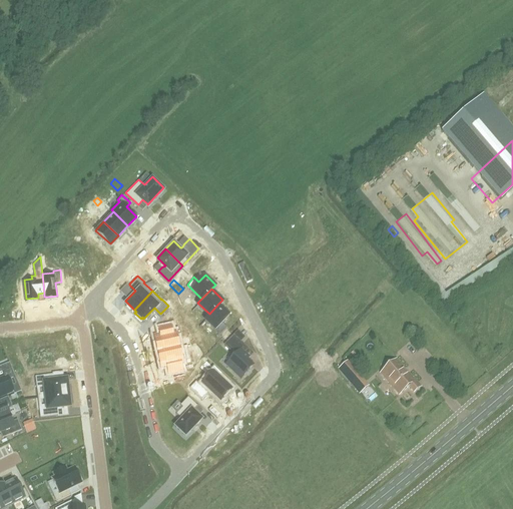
[(209,314),(205,318),(220,332),(227,325),(222,321),(228,314),(218,304),(209,314)]
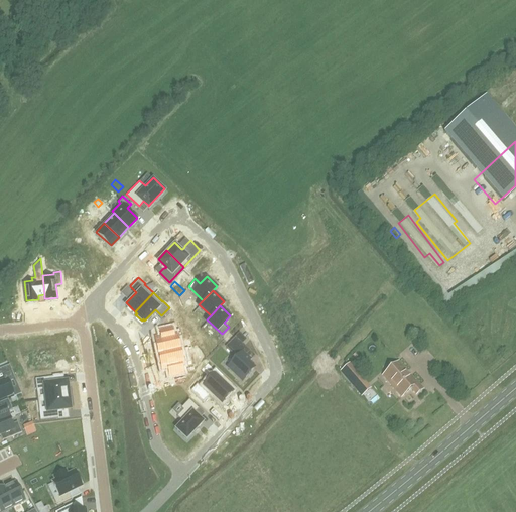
[(156,337),(154,337),(157,353),(181,347),(177,330),(174,331),(172,325),(160,327),(158,328),(160,336),(156,337)]
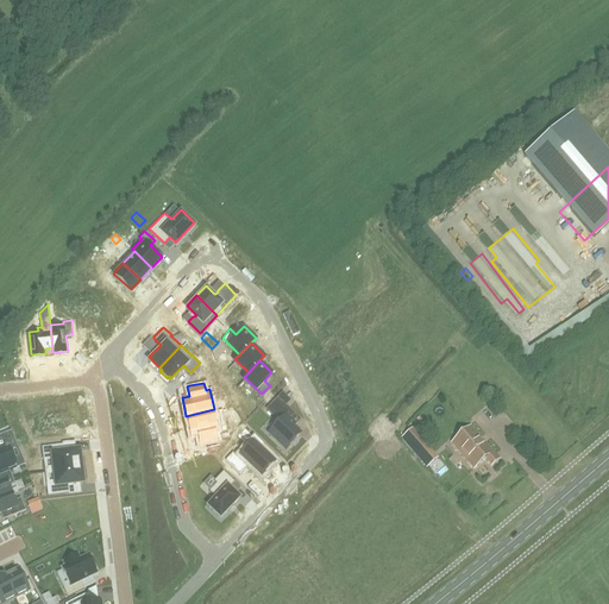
[(270,389),(264,396),(269,400),(275,392),(270,389)]
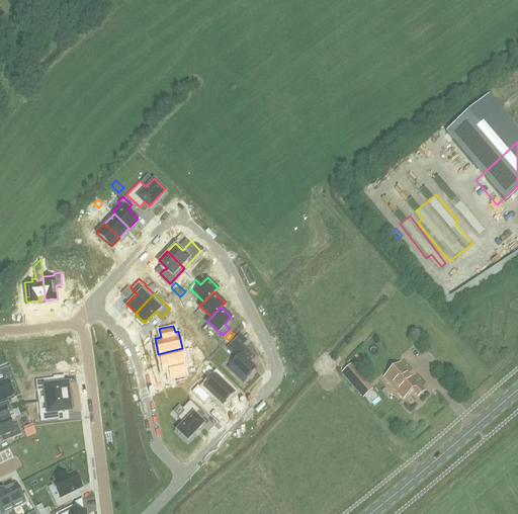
[(236,336),(227,346),(238,356),(229,366),(243,379),(255,367),(249,361),(251,359),(247,355),(251,351),(242,342),(236,336)]
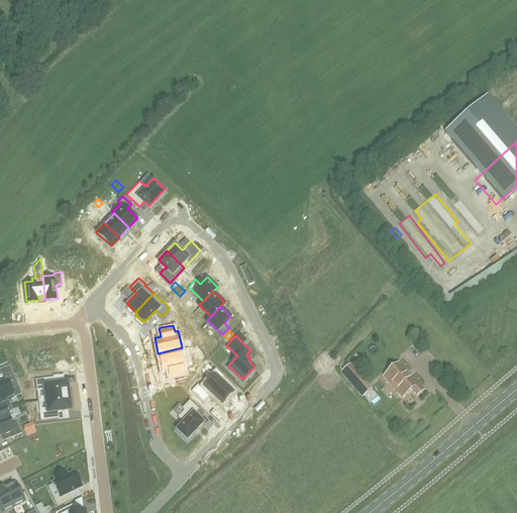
[(182,347),(158,353),(162,369),(164,369),(168,368),(170,376),(176,374),(183,373),(185,372),(185,371),(183,364),(185,364),(182,347)]
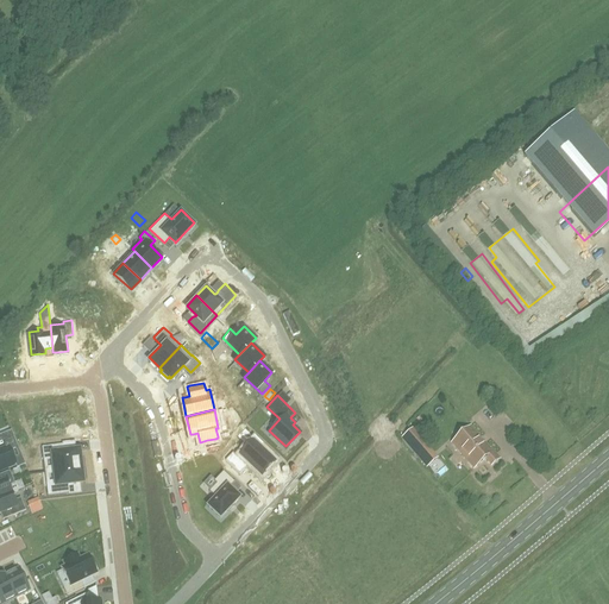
[(452,440),(459,448),(466,457),(473,464),(484,454),(490,461),(500,454),(490,444),(490,445),(471,423),(452,440)]
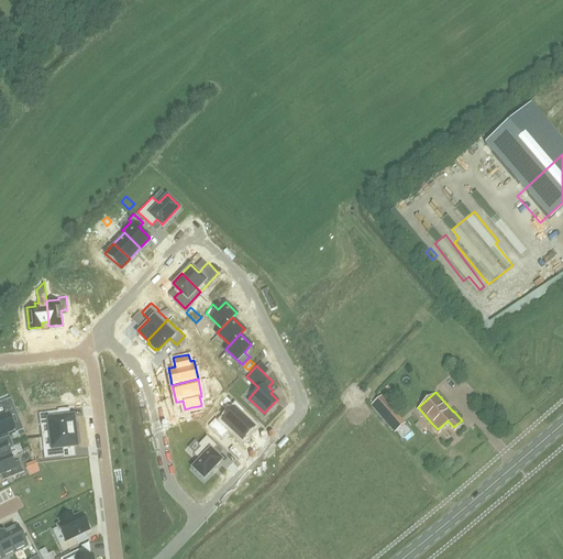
[(377,409),(386,403),(379,395),(371,402),(377,409)]
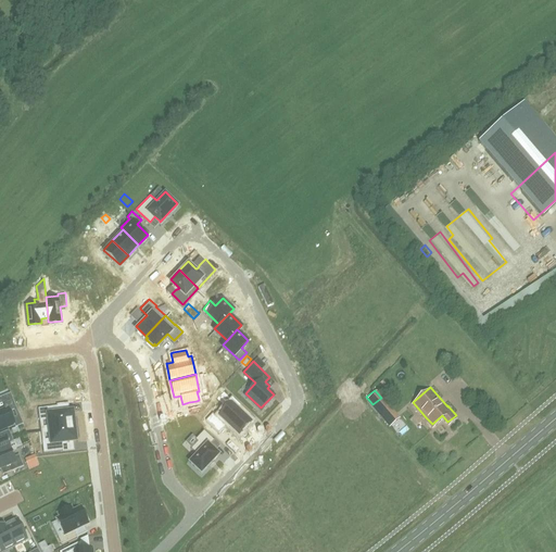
[(213,411),(205,418),(218,430),(219,430),(227,422),(236,429),(238,431),(250,418),(232,402),(228,405),(220,414),(213,411)]
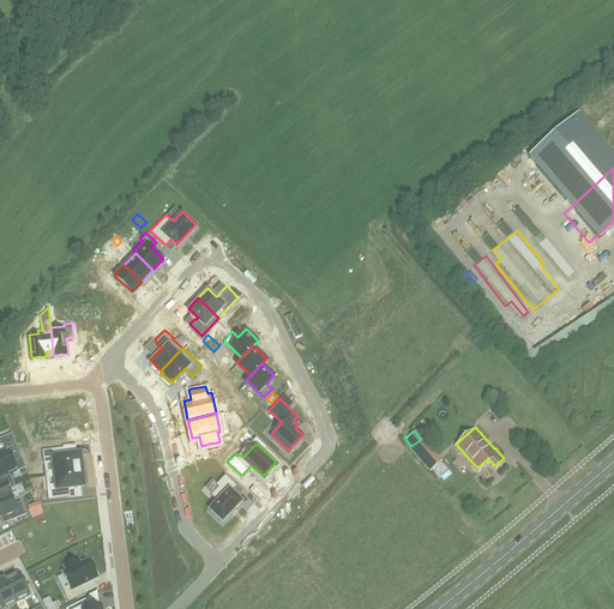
[(64,446),(43,448),(44,458),(53,457),(55,471),(84,468),(83,458),(80,458),(79,451),(77,451),(65,452),(64,446)]
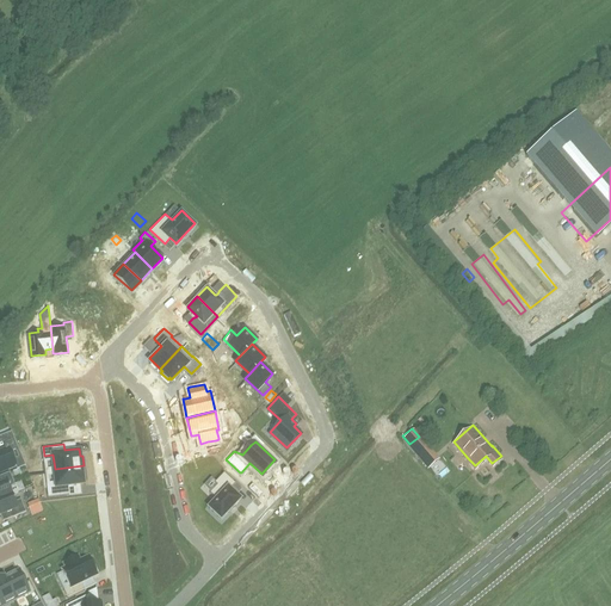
[(8,445),(6,446),(0,447),(0,468),(2,468),(16,462),(8,445)]
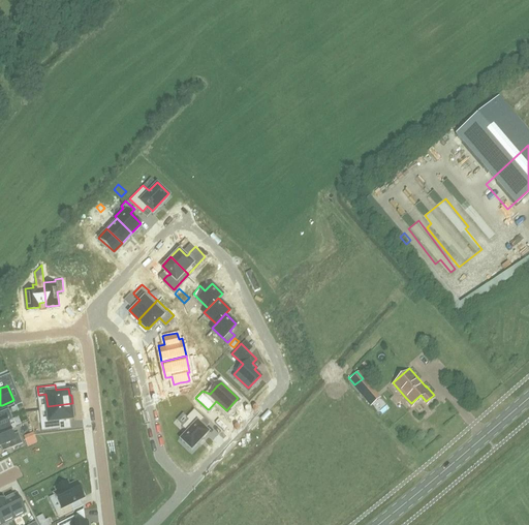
[(49,418),(40,419),(41,427),(59,425),(60,425),(59,419),(70,418),(72,418),(71,410),(73,410),(72,403),(48,406),(49,418)]
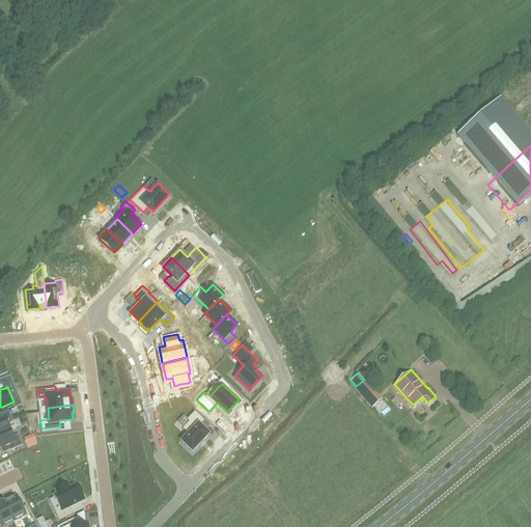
[(0,431),(10,426),(8,420),(12,418),(8,408),(0,411),(0,431)]
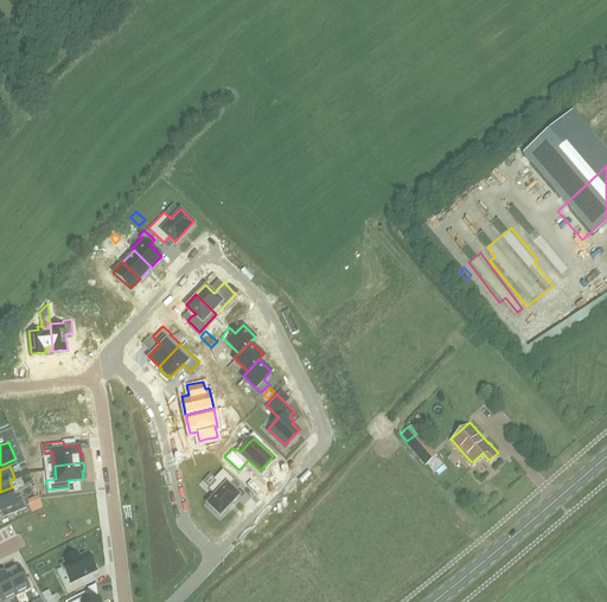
[(216,493),(208,501),(219,513),(229,504),(230,504),(229,503),(232,500),(232,501),(234,500),(232,499),(238,493),(234,490),(228,482),(232,478),(234,476),(223,467),(215,475),(213,476),(216,479),(209,486),(216,493)]
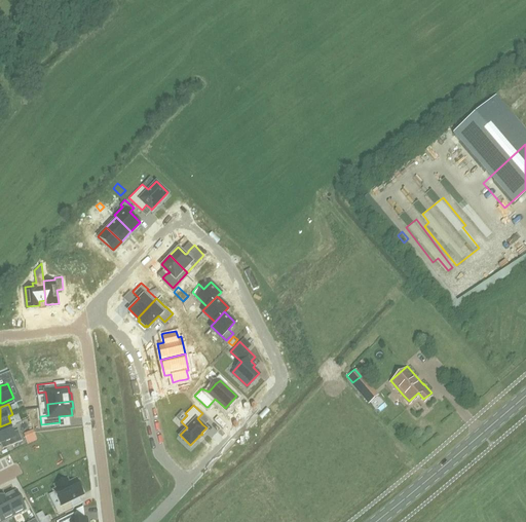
[(10,422),(0,426),(0,440),(0,441),(8,437),(11,443),(23,438),(17,427),(13,430),(10,422)]
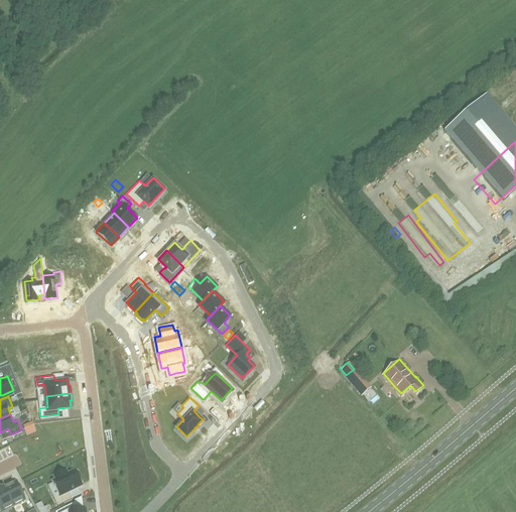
[(59,493),(53,495),(57,502),(72,495),(69,489),(78,484),(82,483),(81,481),(83,480),(79,472),(77,473),(75,468),(68,472),(66,468),(54,474),(56,477),(52,479),(53,480),(59,493)]
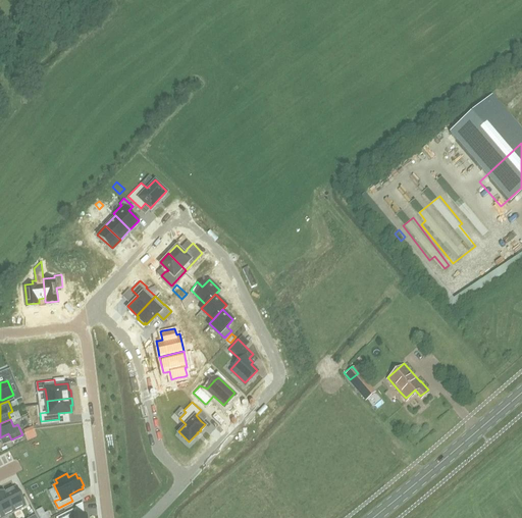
[(4,491),(13,509),(24,503),(15,485),(4,491)]
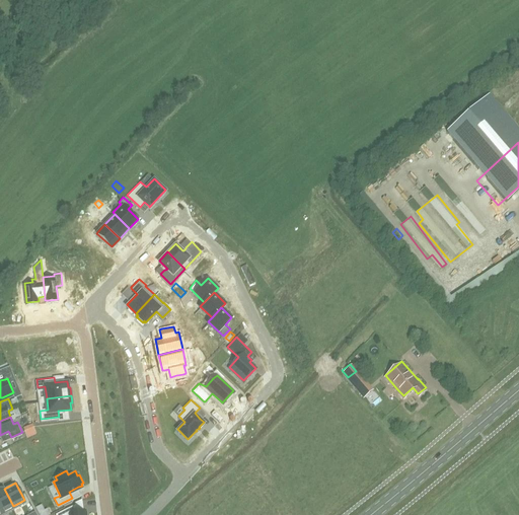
[(3,487),(0,489),(0,507),(2,512),(13,506),(4,489),(3,487)]
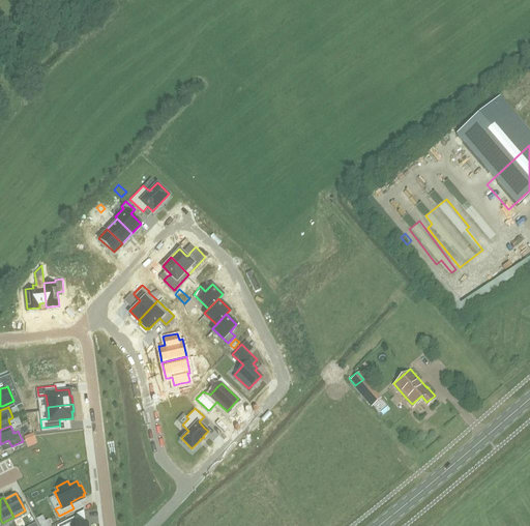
[(77,514),(57,523),(57,525),(88,525),(88,522),(86,522),(78,523),(77,513),(77,514)]
